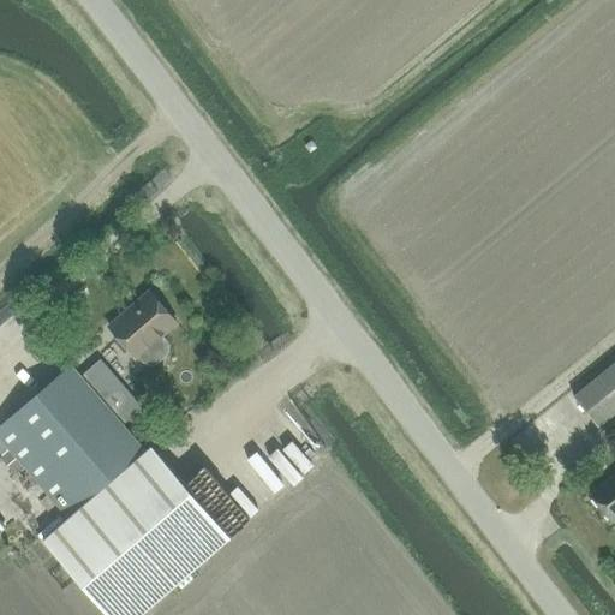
[(226,202),(236,195),(216,175),(208,183),(226,202)]
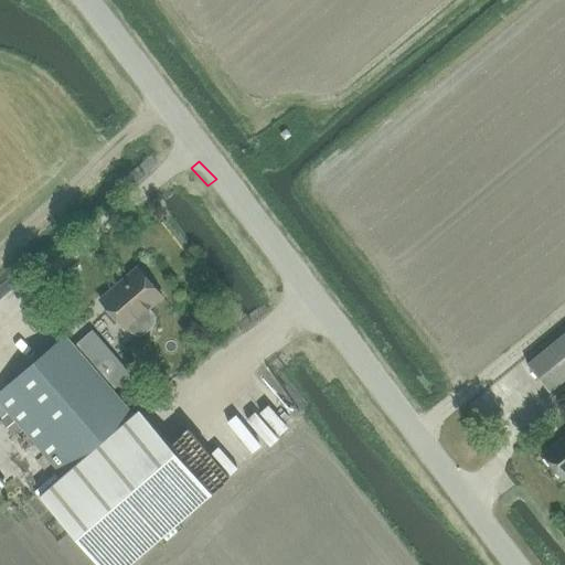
[(126,331),(128,329),(134,333),(137,336),(146,334),(152,328),(155,324),(155,320),(153,316),(149,311),(163,298),(138,269),(100,302),(126,331)]
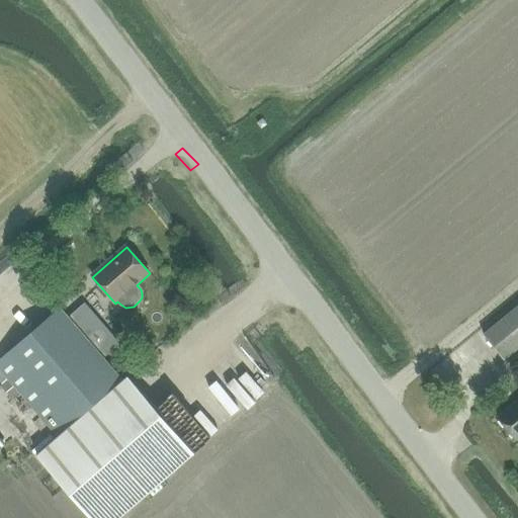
[(506,360),(517,350),(517,306),(484,335),(506,360)]
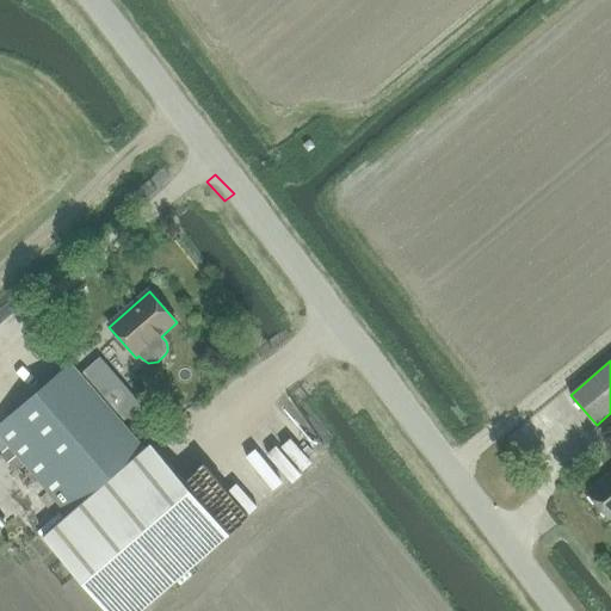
[(143,446),(96,392),(71,363),(0,424),(0,434),(67,512),(143,446)]
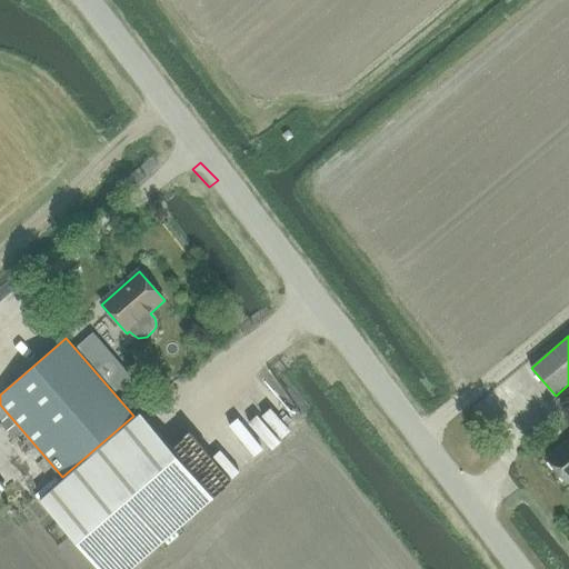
[(38,499),(99,568),(130,568),(212,499),(139,415),(136,418),(133,416),(62,477),(38,499)]
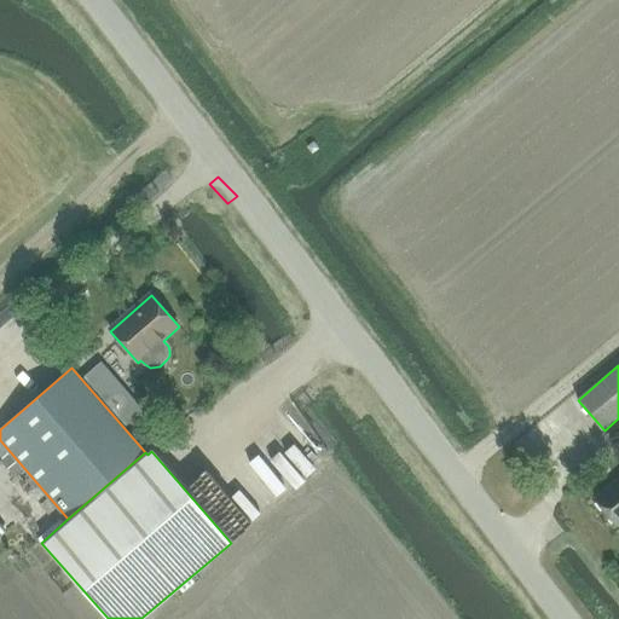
[(260,467),(289,495),(299,484),(270,457),(260,467)]
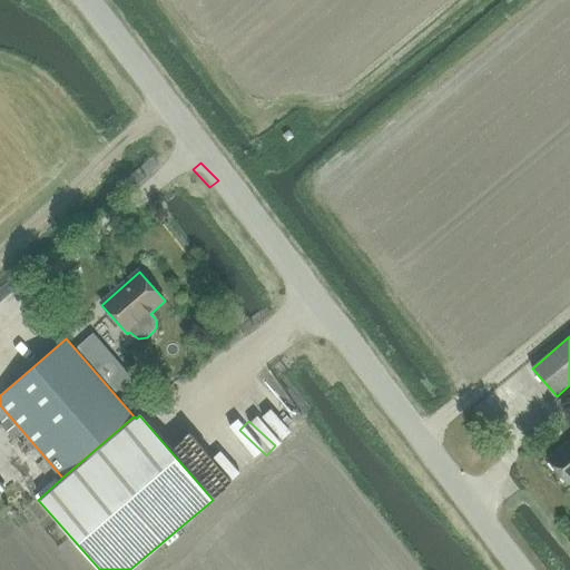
[(0,453),(10,460),(19,443),(0,433),(0,453)]
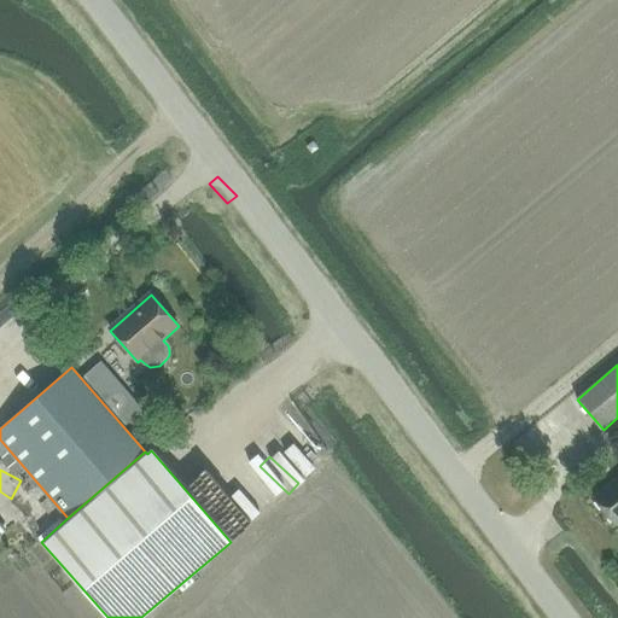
[(617,479),(594,500),(616,525),(617,522),(617,479)]
